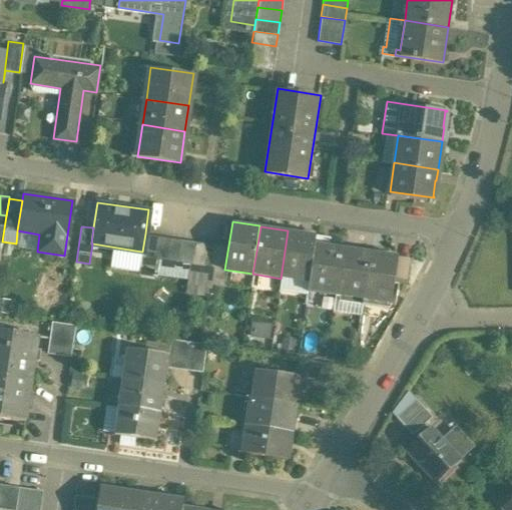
[(315,234),(288,230),(281,279),(308,283),(314,242),(315,234)]
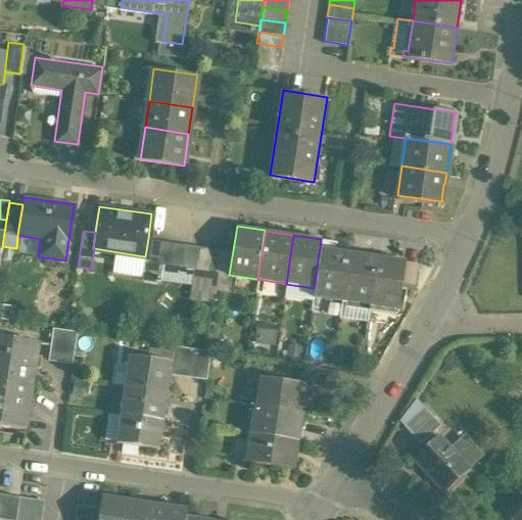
[(160,240),(148,238),(145,256),(144,256),(144,263),(156,264),(160,240)]
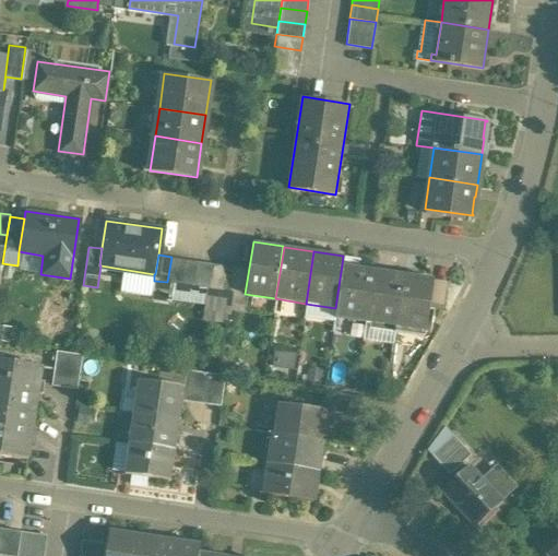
[(185,259),(171,257),(167,282),(180,284),(185,259)]
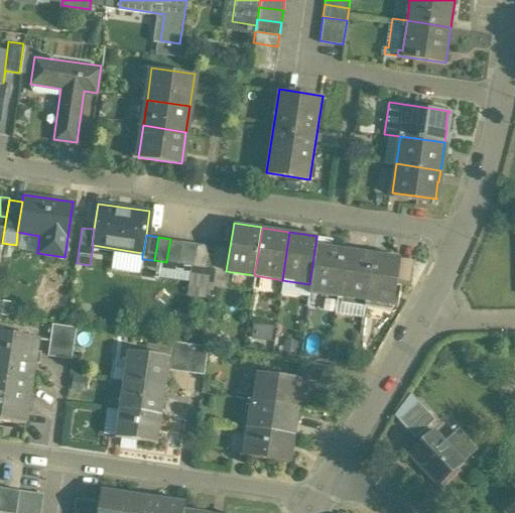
[(182,240),(170,239),(166,262),(178,264),(182,240)]
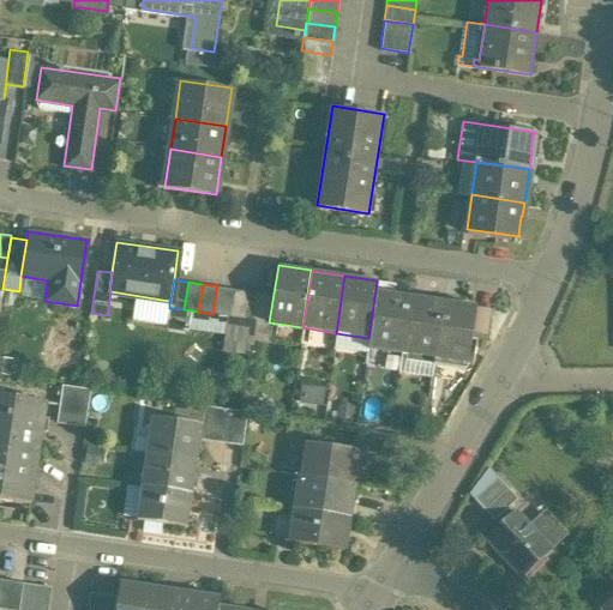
[(230,288),(217,285),(212,314),(227,316),(230,288)]
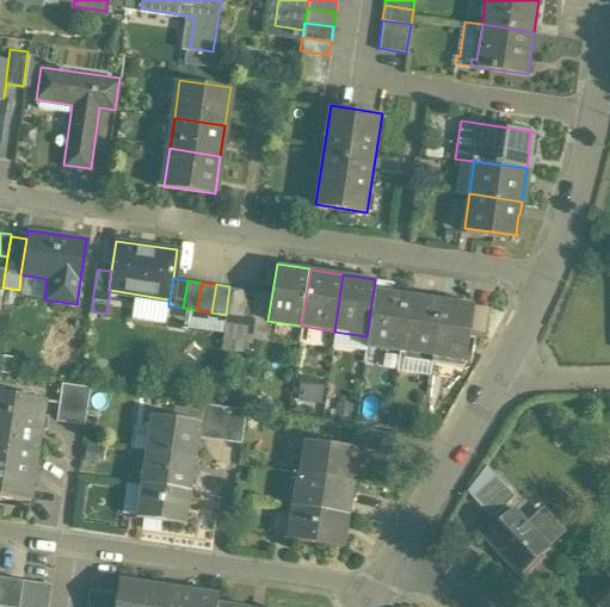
[(244,289),(229,286),(226,315),(240,316),(244,289)]
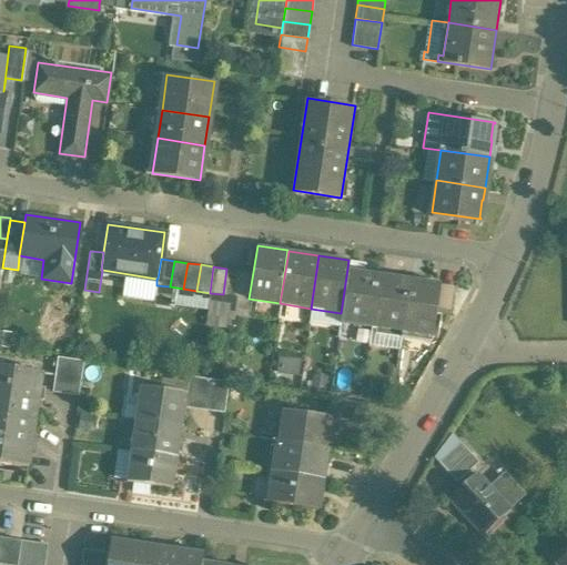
[(240,271),(226,269),(223,294),(236,296),(240,271)]
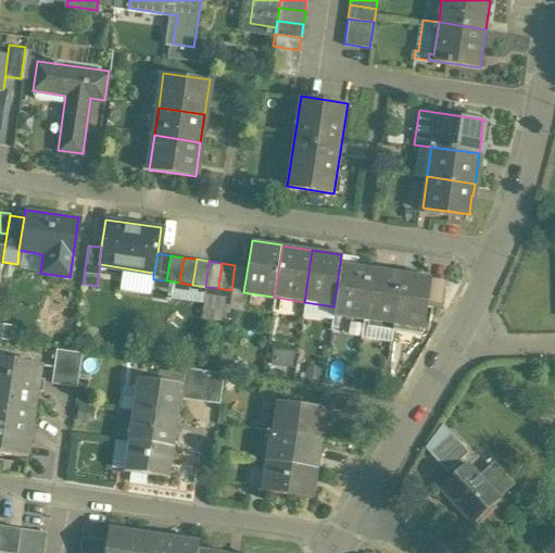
[(370,267),(340,263),(333,306),(332,315),(363,319),(370,267)]
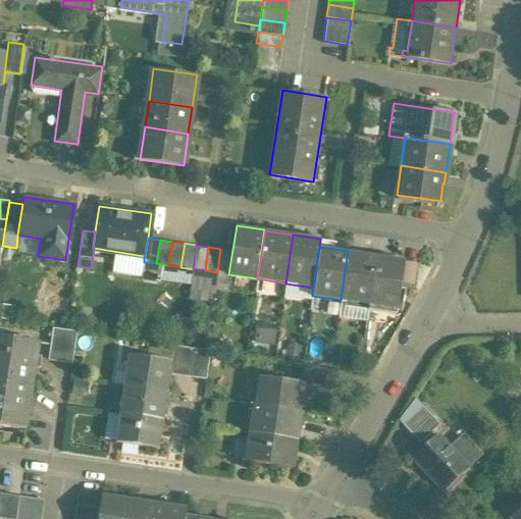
[(376,255),(348,251),(341,300),(369,304),(376,255)]
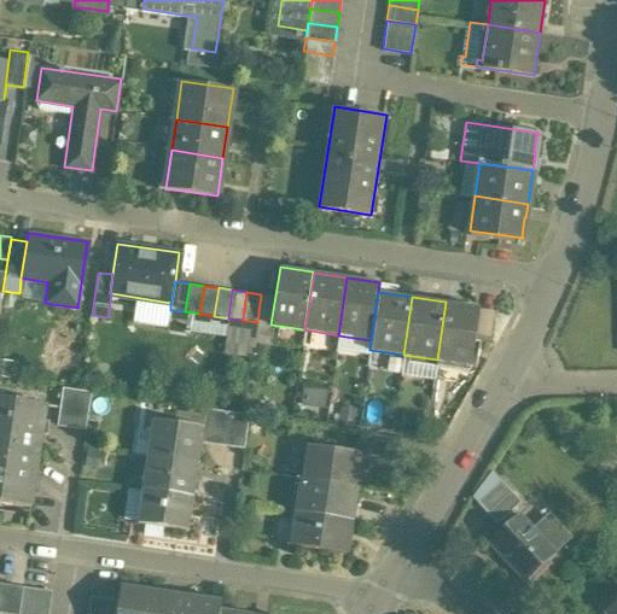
[(479,307),(446,302),(437,360),(471,364),(479,307)]
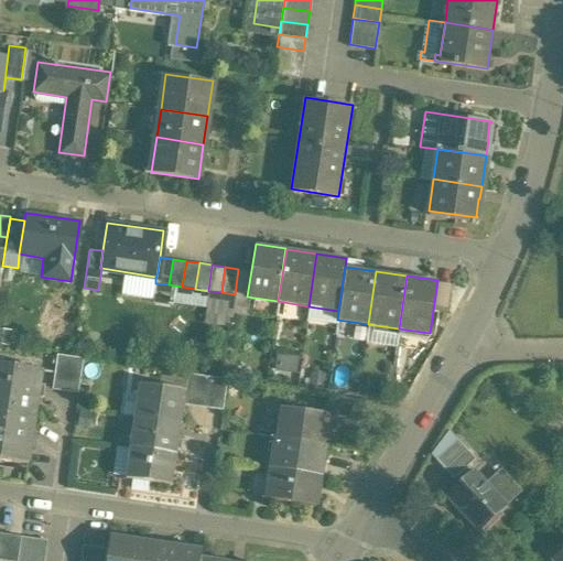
[(83,357),(56,353),(52,384),(78,387),(83,357)]
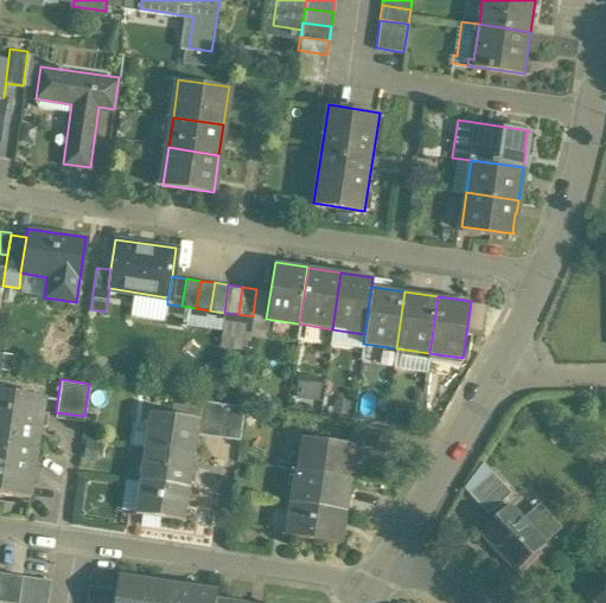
[(319,396),(320,380),(295,379),(295,395),(319,396)]
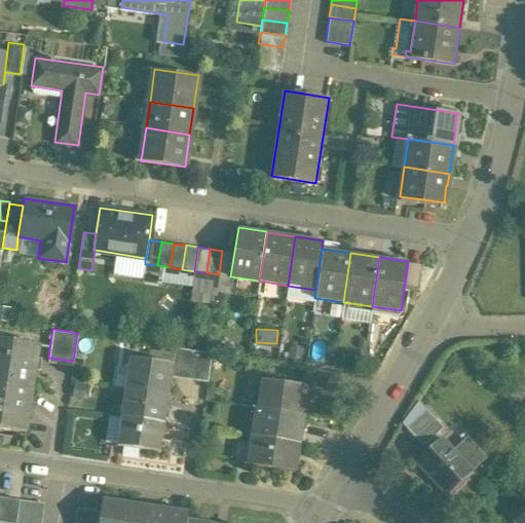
[(38,343),(0,337),(0,382),(31,388),(38,343)]
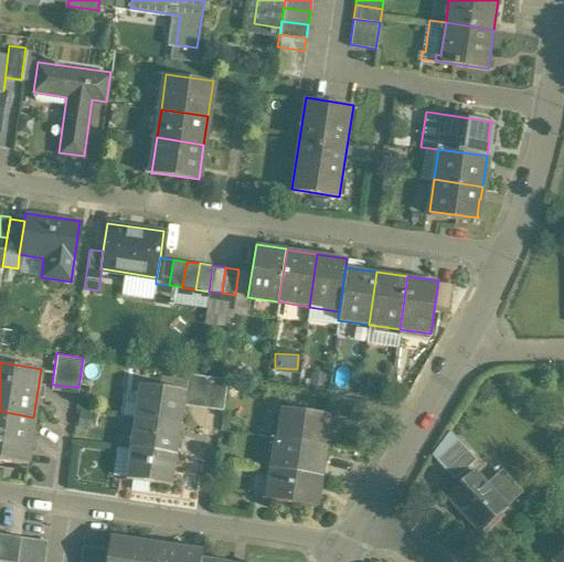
[(208,375),(192,373),(189,399),(203,400),(208,375)]
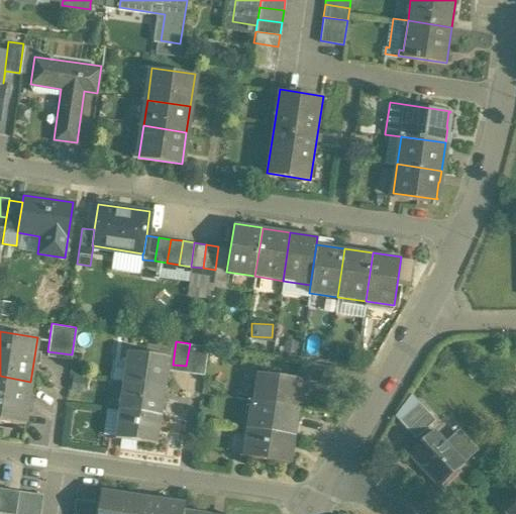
[(207,346),(190,343),(186,366),(186,369),(204,372),(207,346)]
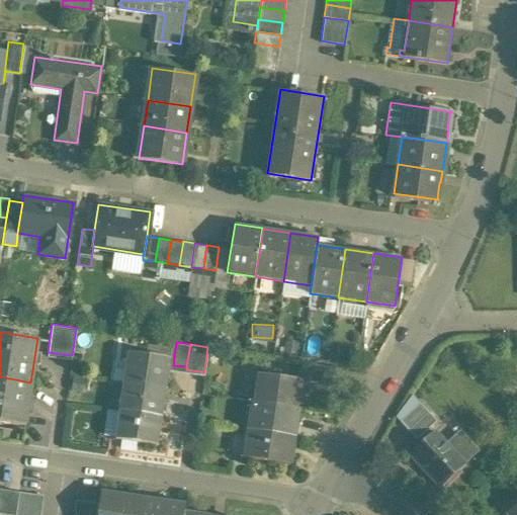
[(170,357),(127,351),(122,381),(127,382),(165,388),(170,357)]
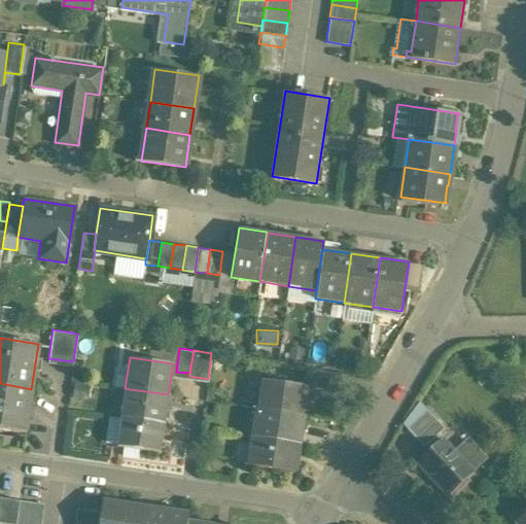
[(307,386),(263,379),(257,408),(303,414),(307,386)]
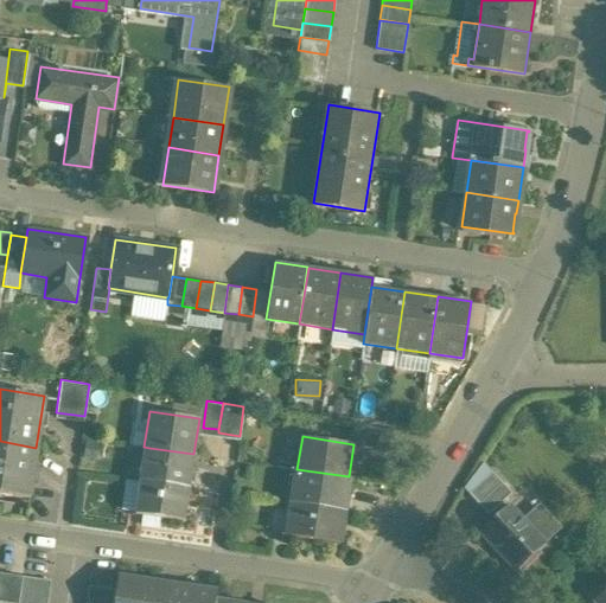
[(36,448),(0,441),(0,492),(29,496),(36,448)]
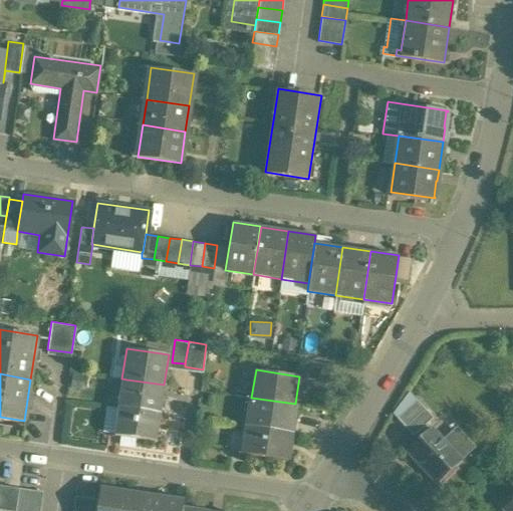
[(164,385),(126,379),(121,407),(160,413),(164,385)]
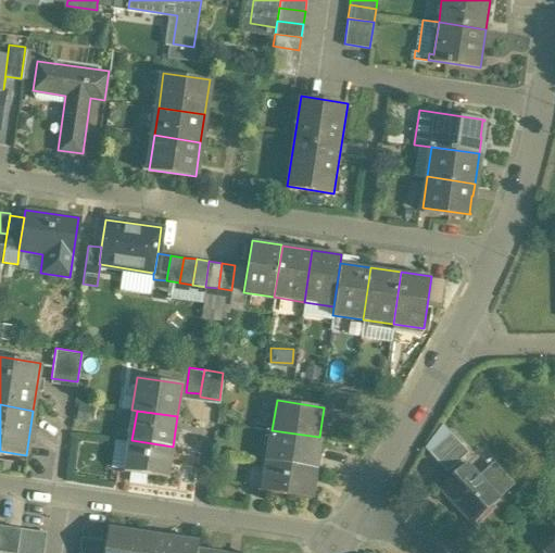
[(272,430),(266,429),(262,460),(314,467),(319,437),(272,430)]
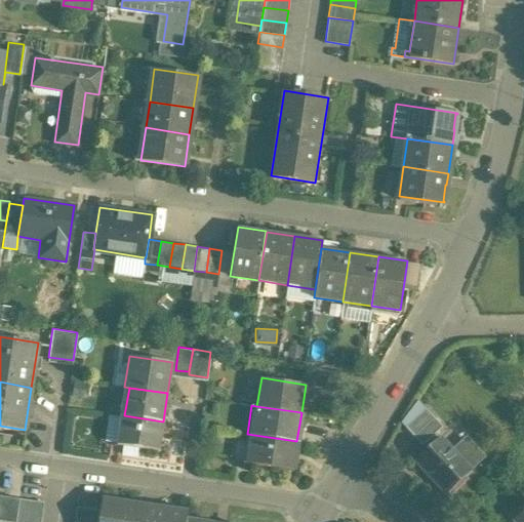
[(425,407),(405,426),(421,443),(441,426),(425,407)]
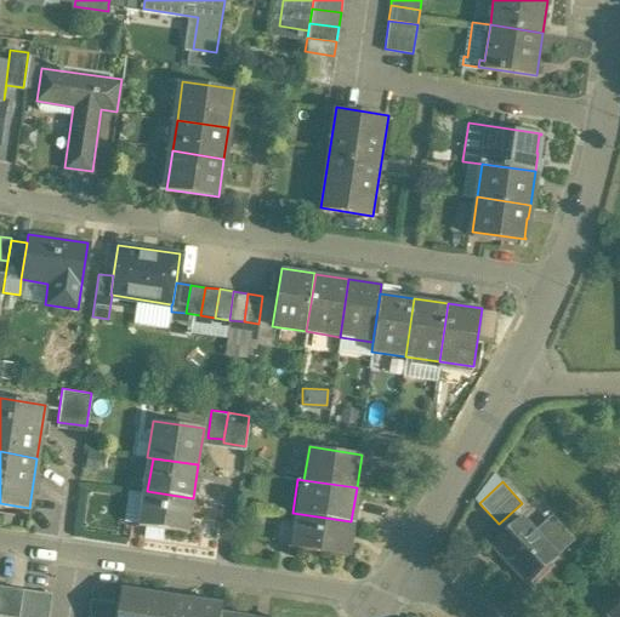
[(147,491),(142,491),(137,524),(188,531),(193,498),(147,491)]
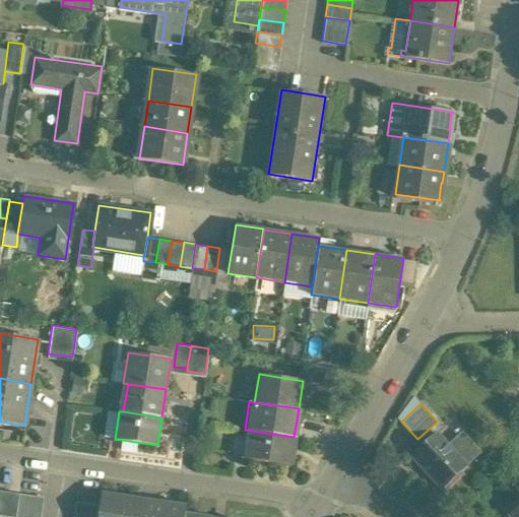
[(294,437),(245,430),(241,458),(289,465),(294,437)]
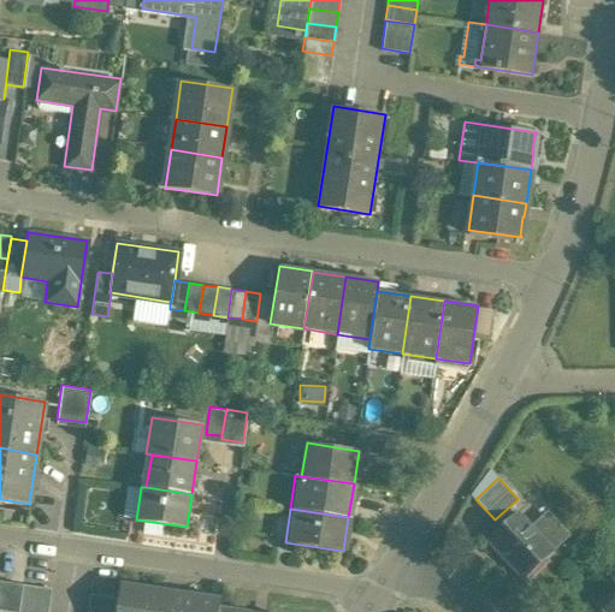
[(553,550),(515,511),(486,538),(524,577),(553,550)]
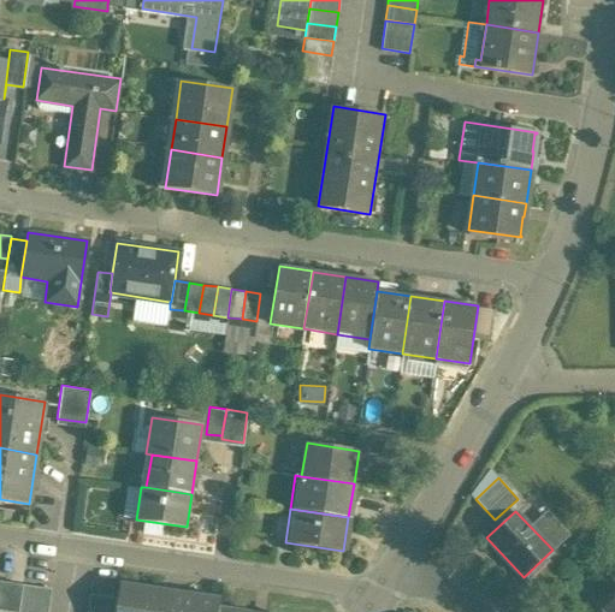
[(22,583),(0,580),(0,608),(17,611),(18,611),(21,598),(22,583)]
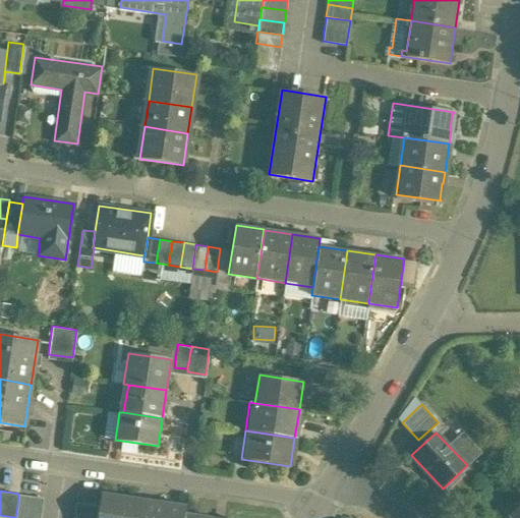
[(43,498),(18,494),(17,506),(42,509),(43,498)]
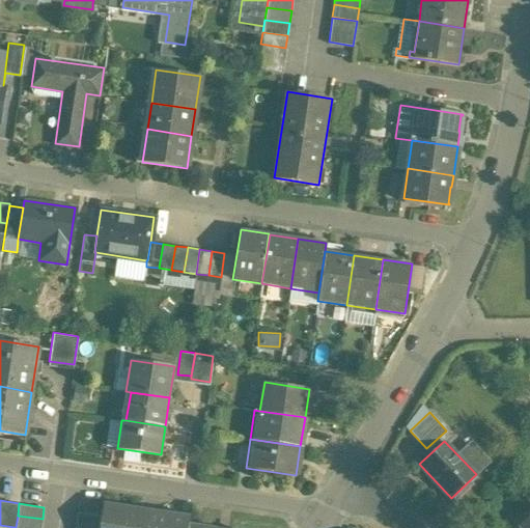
[(190,516),(103,503),(99,527),(187,527),(188,524),(190,516)]
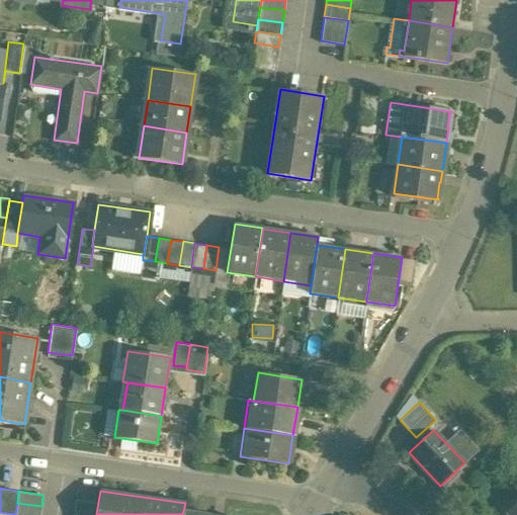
[(39,514),(41,506),(17,503),(15,514),(16,514),(39,514)]
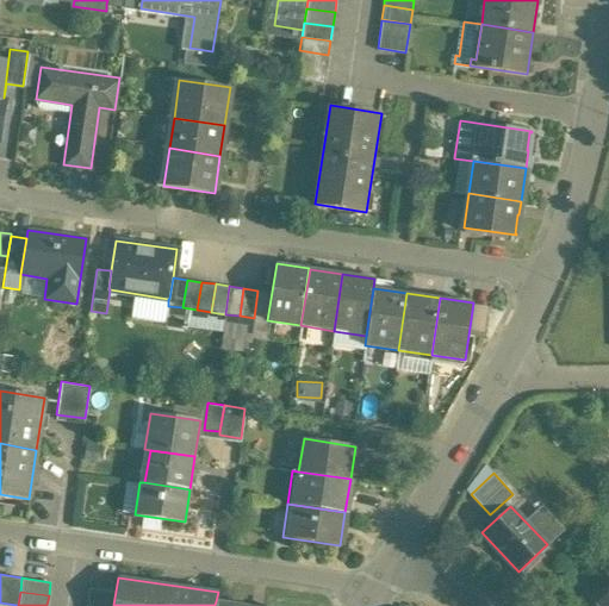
[(608,605),(608,592),(597,601),(601,605),(608,605)]
